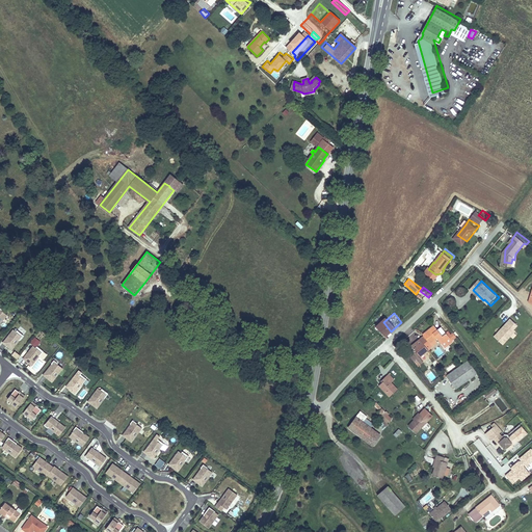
[(503,333),(502,331),(495,338),(503,346),(516,333),(514,331),(519,327),(511,321),(508,325),(509,326),(503,333)]
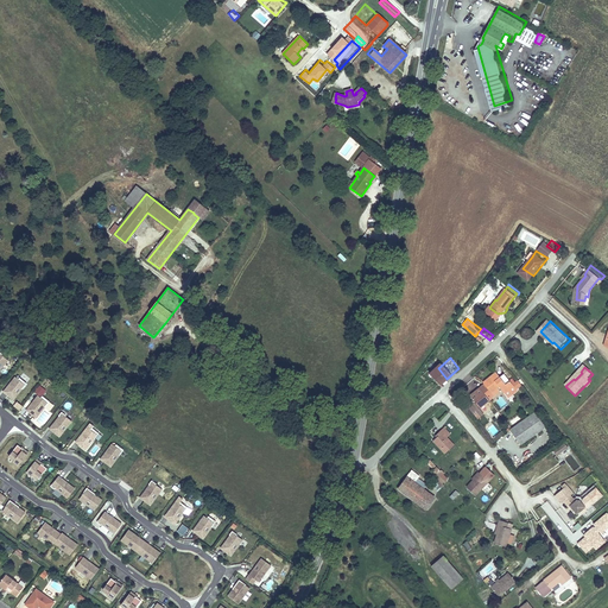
[(495,369),(485,378),(493,388),(500,382),(506,388),(514,381),(505,369),(499,374),(495,369)]
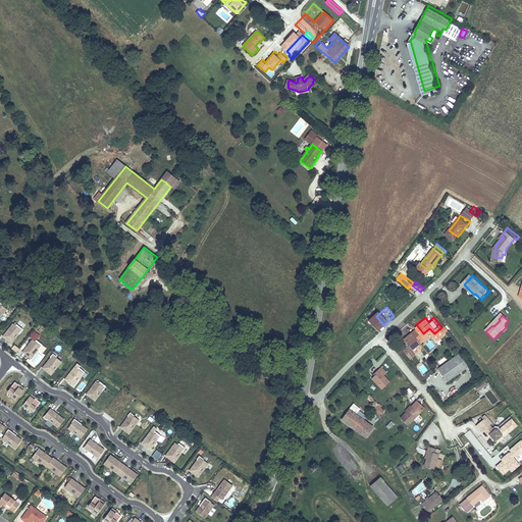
[(11,345),(22,330),(16,325),(15,326),(12,324),(2,337),(11,345)]
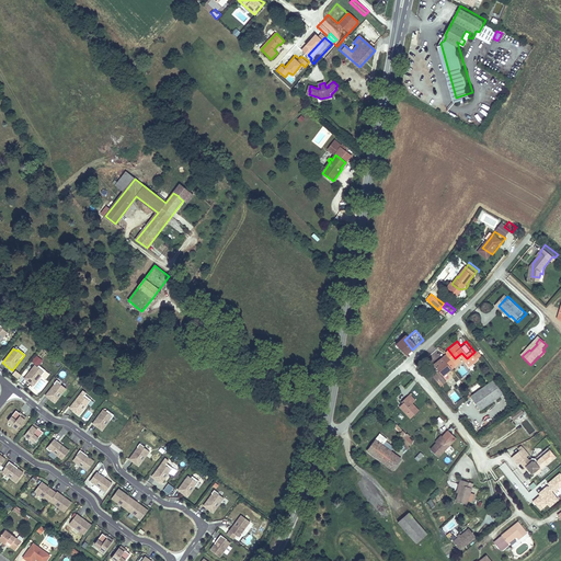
[(435,361),(444,371),(453,365),(444,354),(435,361)]
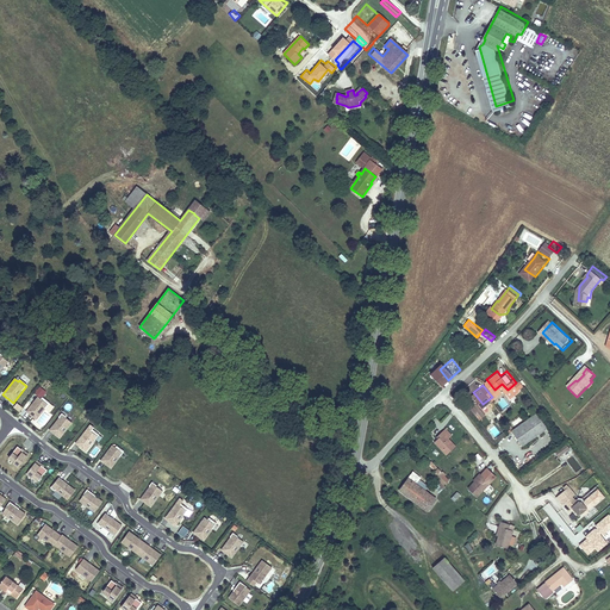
[(36,422),(49,405),(42,399),(41,402),(37,398),(25,414),(36,422)]
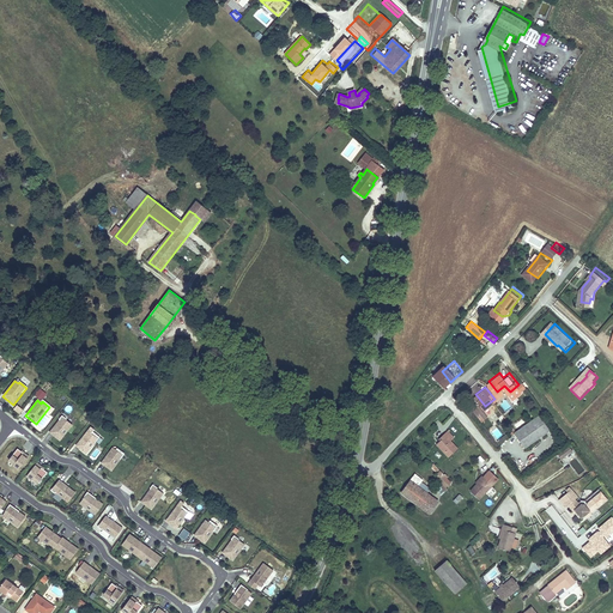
[(469,406),(483,422),(489,417),(475,401),(469,406)]
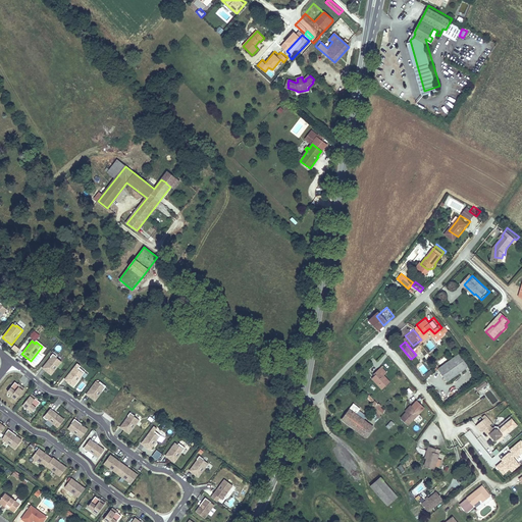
[(439,365),(449,378),(471,364),(461,350),(439,365)]
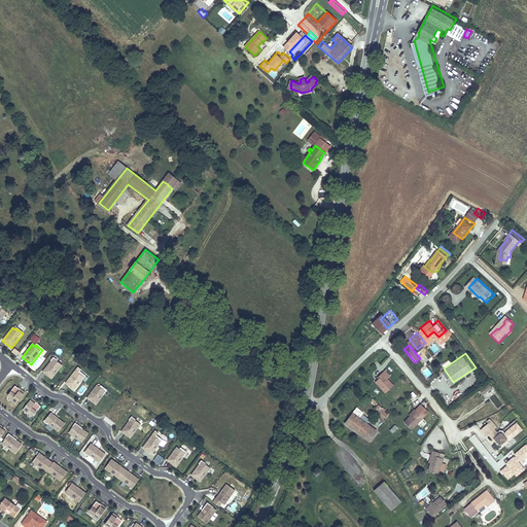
[(63,366),(54,358),(49,362),(50,363),(41,373),(51,381),(63,366)]
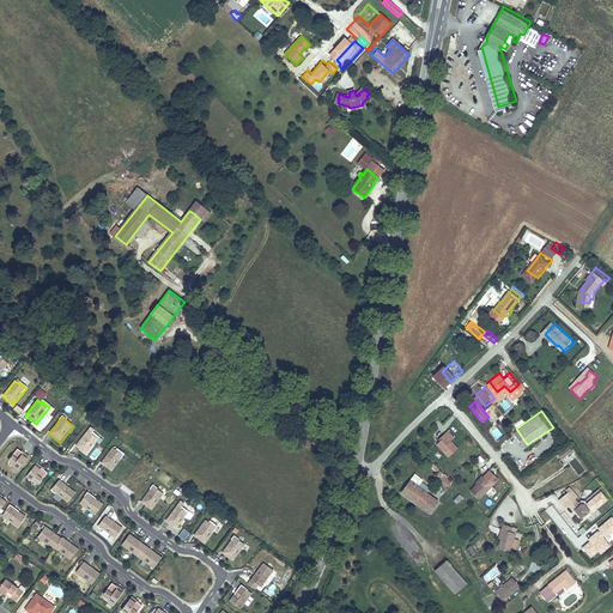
[(450,434),(455,430),(449,423),(444,426),(447,430),(437,437),(449,450),(457,443),(450,434)]
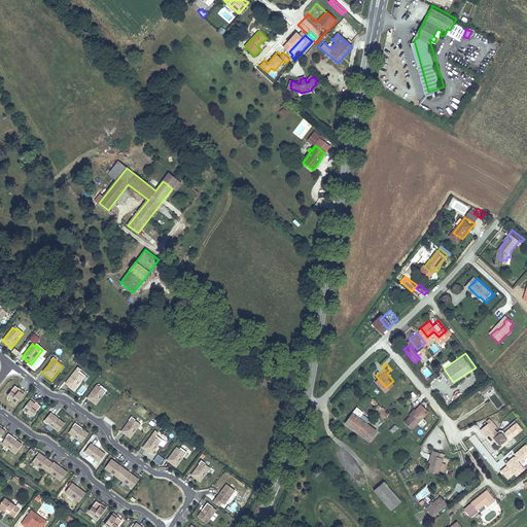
[(73,392),(85,377),(79,372),(78,373),(75,371),(65,385),(73,392)]
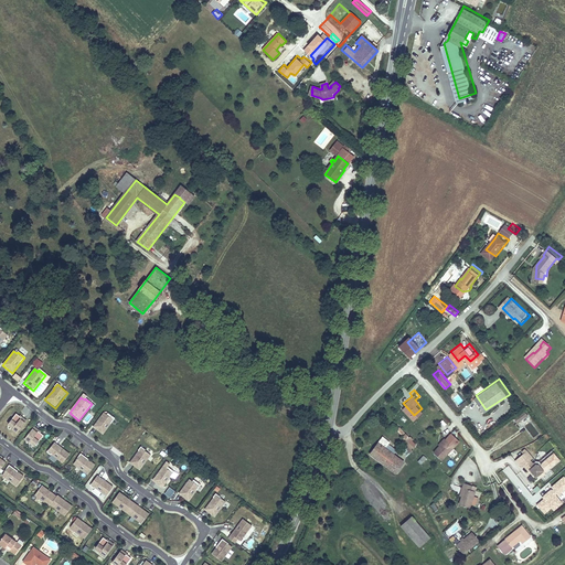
[(529,413),(524,407),(513,416),(516,420),(529,413)]
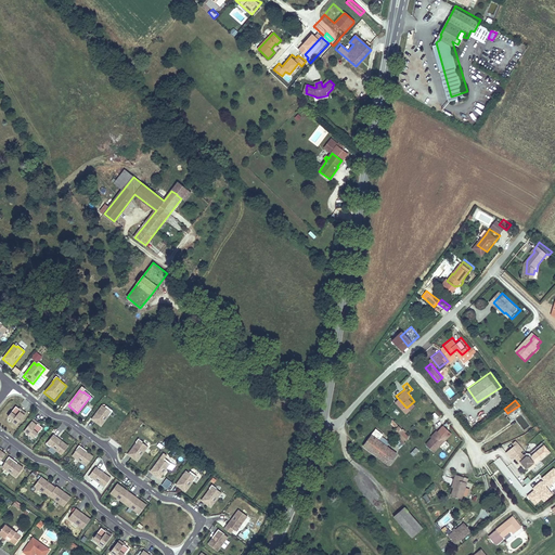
[(101,428),(113,412),(106,407),(105,408),(102,405),(91,421),(101,428)]
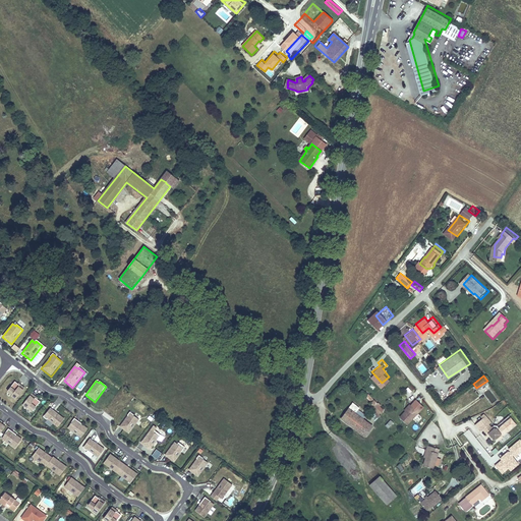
[(20,386),(15,382),(6,393),(11,397),(15,401),(25,388),(21,385),(20,386)]
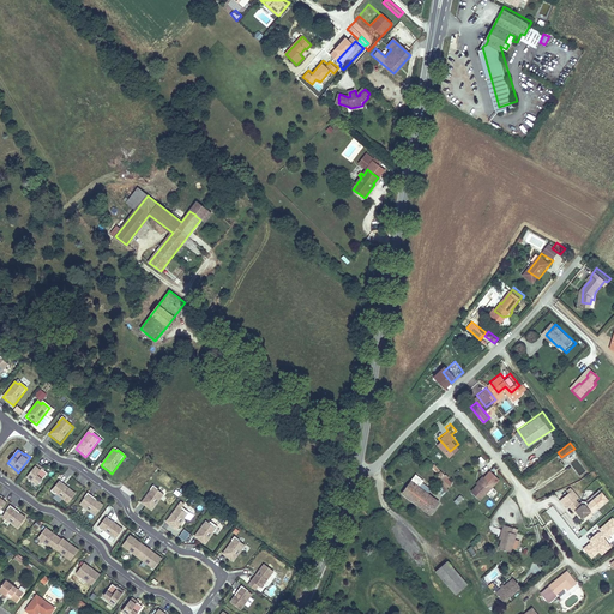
[(42,468),(37,464),(25,479),(37,488),(47,475),(41,470),(42,468)]
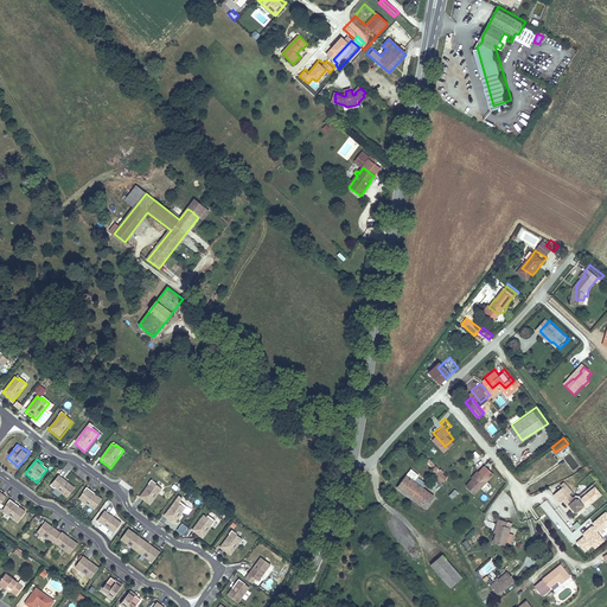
[(400,483),(426,508),(436,497),(428,490),(416,478),(422,472),(416,465),(400,483)]
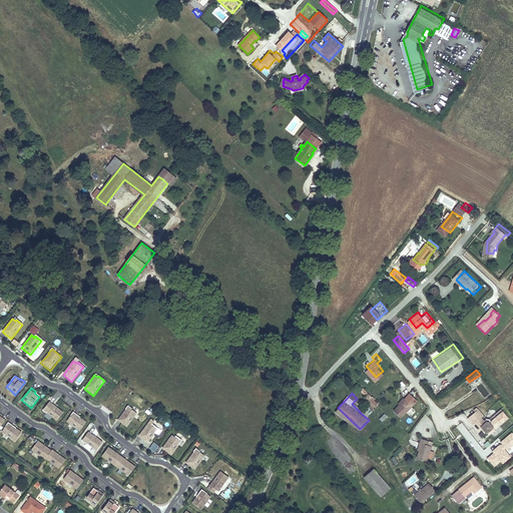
[(371,394),(368,397),(374,404),(377,408),(381,405),(371,394)]
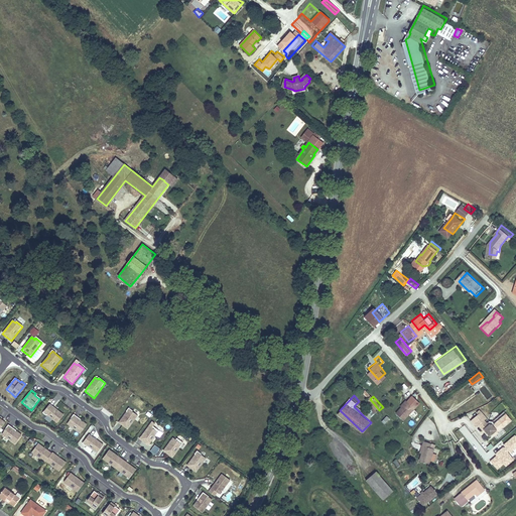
[(400,417),(417,406),(415,403),(411,405),(408,400),(401,404),(394,408),(400,417)]
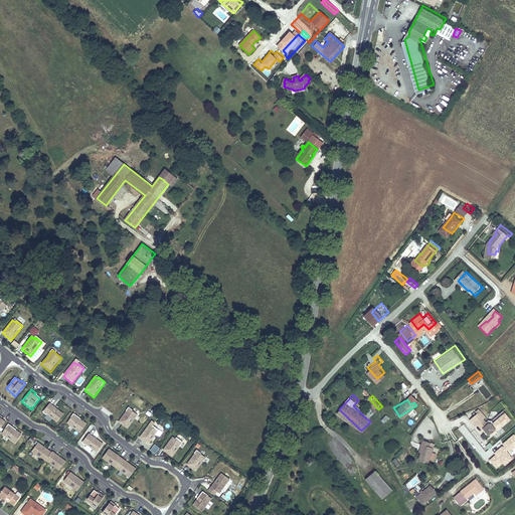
[(64,414),(50,403),(42,412),(45,415),(46,414),(57,423),(64,414)]
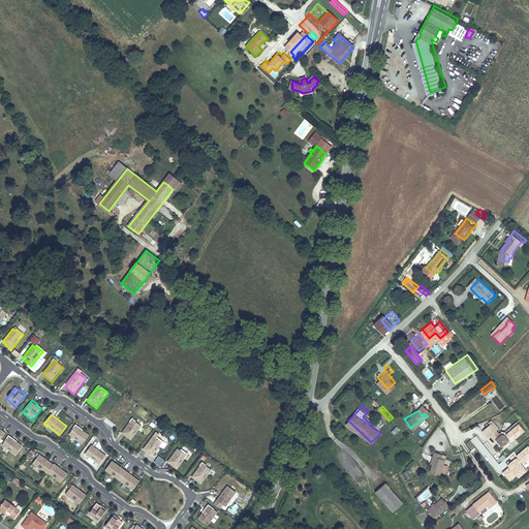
[(494,417),(481,426),(487,433),(490,432),(494,438),(495,437),(499,443),(503,441),(505,443),(509,440),(508,439),(519,432),(515,425),(507,430),(504,433),(499,431),(496,427),(498,425),(494,417)]
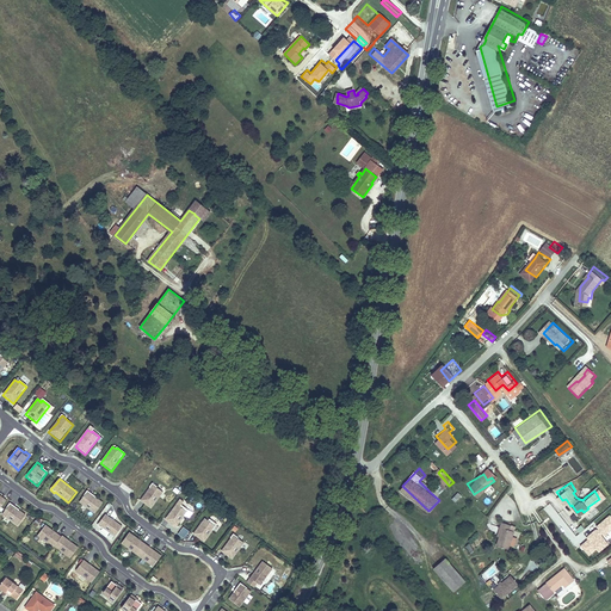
[(150,510),(164,493),(152,483),(148,488),(149,489),(140,501),(150,510)]
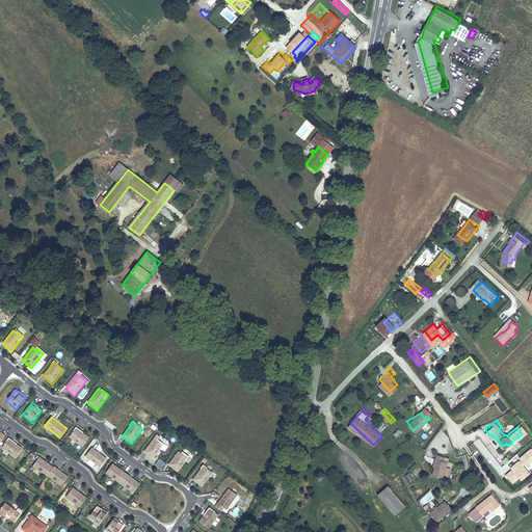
[(375,429),(382,435),(388,430),(381,423),(375,429)]
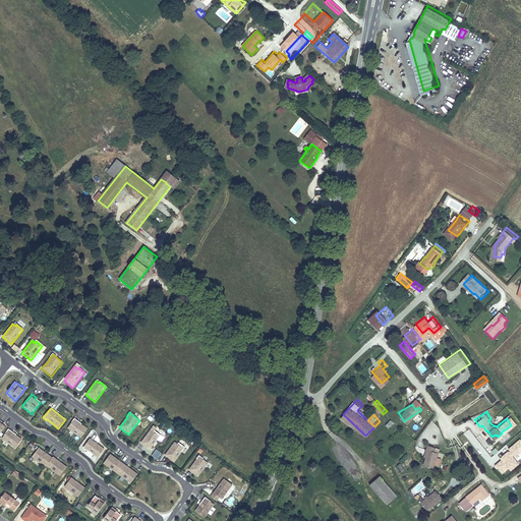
[(512,415),(507,418),(511,425),(517,421),(512,415)]
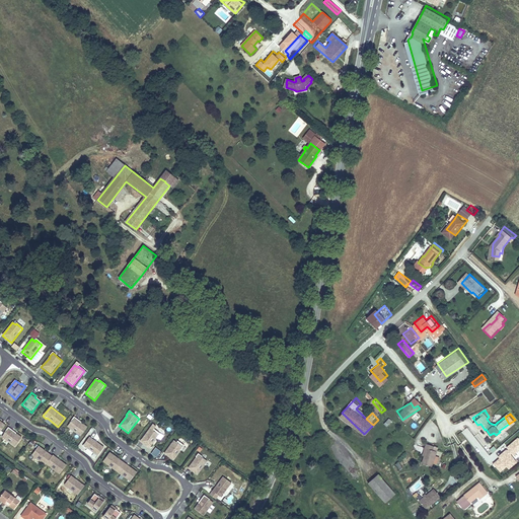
[(87,427),(74,418),(67,428),(80,437),(87,427)]
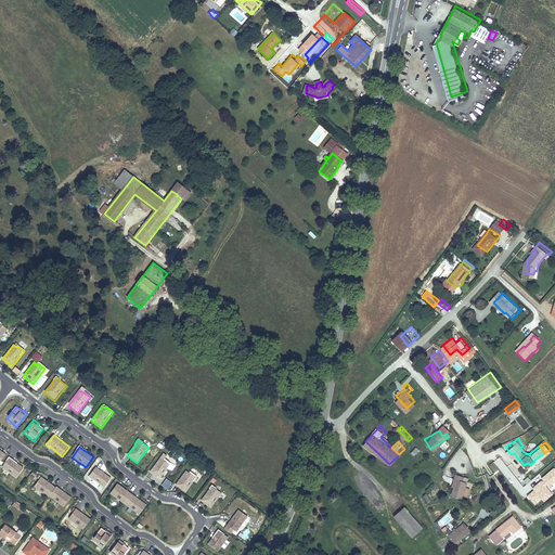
[(410,453),(414,456),(420,450),(416,447),(410,453)]
